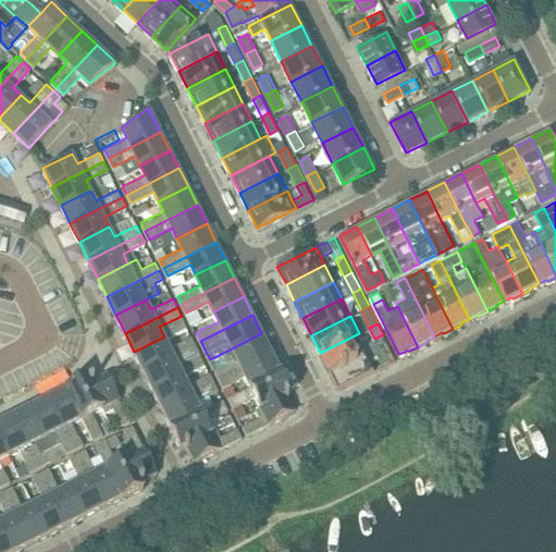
[(261,333),(232,348),(237,358),(214,369),(219,378),(271,352),(261,333)]
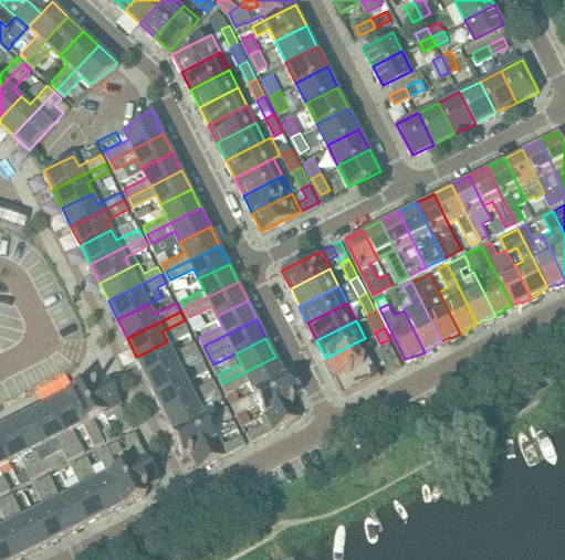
[(136,357),(146,376),(199,349),(195,340),(173,351),(167,341),(136,357)]
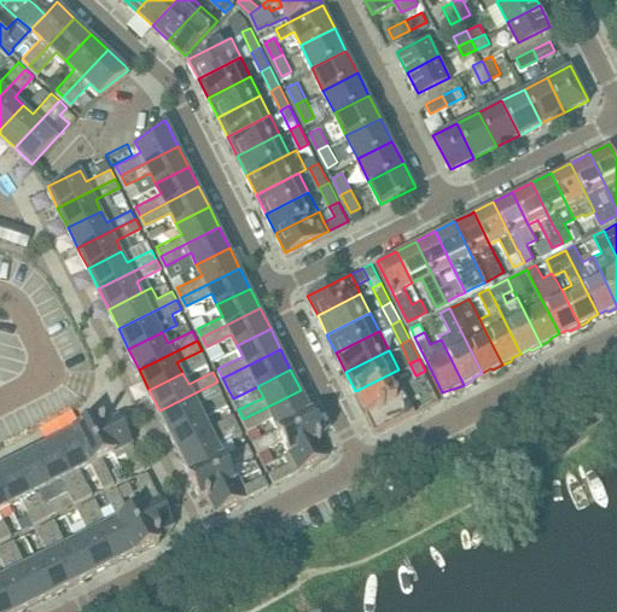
[(374,430),(415,409),(401,383),(393,386),(386,376),(355,391),(374,430)]
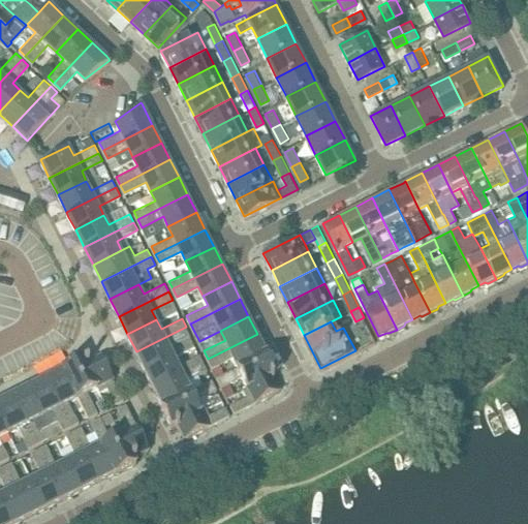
[(168,345),(190,334),(186,327),(136,351),(145,369),(174,355),(168,345)]
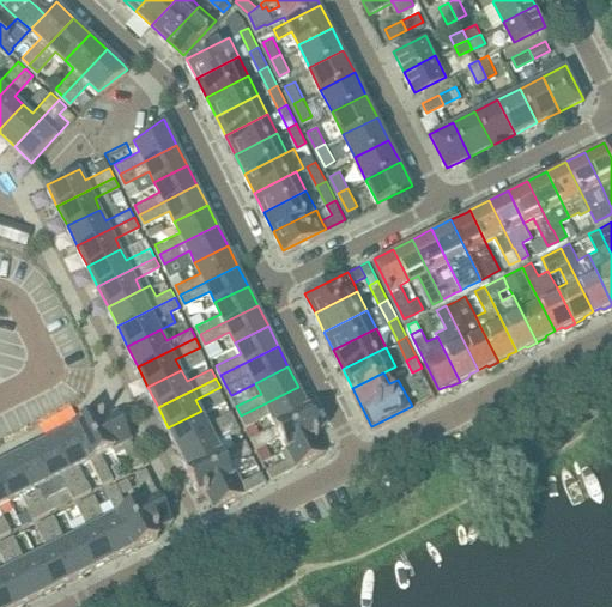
[(308,406),(298,387),(241,416),(246,424),(270,412),(276,423),(310,406),(309,406),(308,406)]
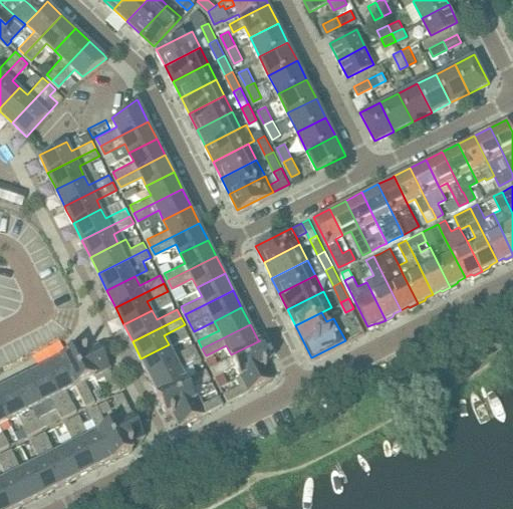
[(269,359),(260,340),(231,354),(210,364),(215,374),(235,363),(240,373),(235,375),(236,376),(269,359)]
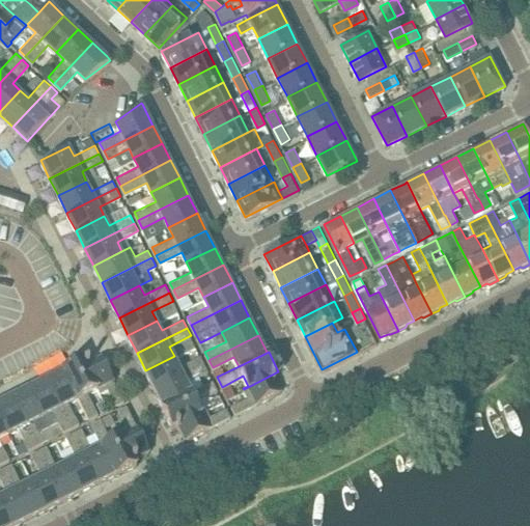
[(83,356),(83,357),(98,386),(99,386),(101,391),(108,388),(116,404),(124,399),(102,354),(89,360),(88,359),(86,361),(83,356)]
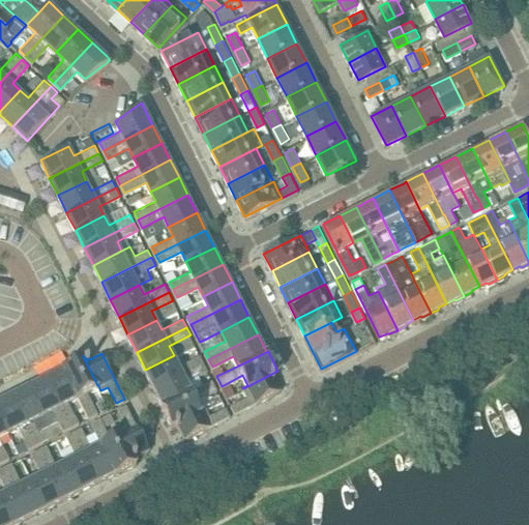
[(204,361),(200,354),(179,365),(174,355),(145,370),(154,386),(204,361)]
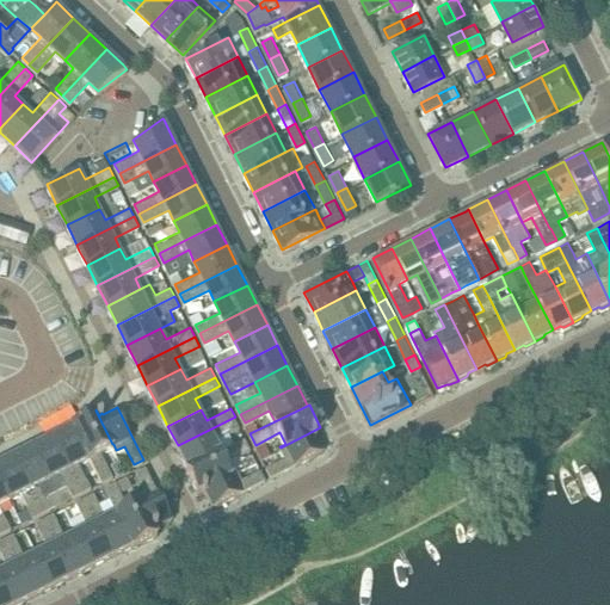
[(100,451),(112,444),(96,411),(73,421),(90,456),(102,480),(114,475),(100,451)]
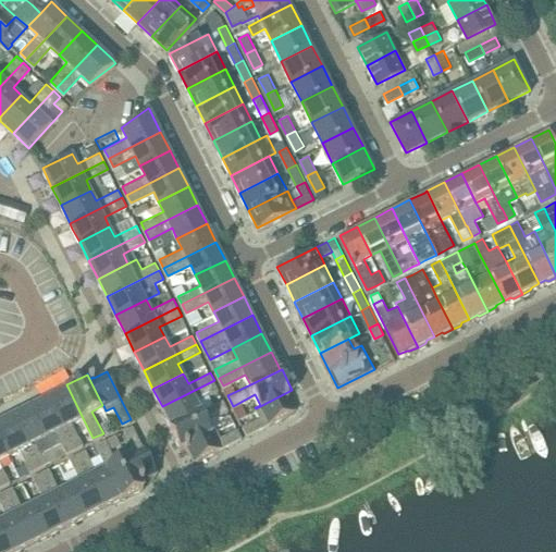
[(170,425),(170,426),(201,409),(196,400),(218,389),(214,380),(162,406),(171,425),(170,425)]
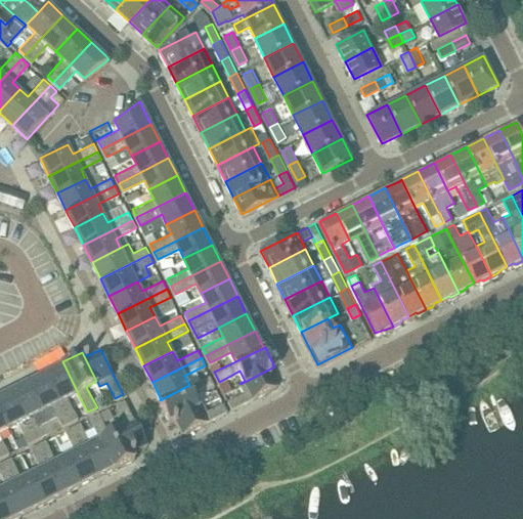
[(62,363),(46,372),(71,421),(78,417),(68,396),(77,391),(62,361),(61,361),(62,363)]
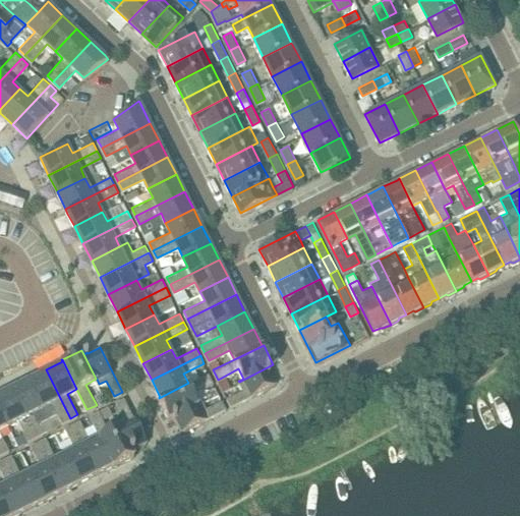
[(273,364),(239,382),(242,389),(227,397),(231,405),(275,383),(269,370),(271,370),(269,367),(274,365),(273,364)]
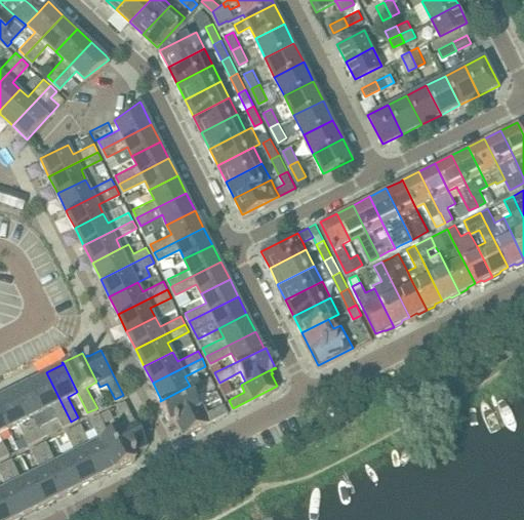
[(46,372),(29,381),(48,421),(57,416),(63,426),(71,422),(46,372)]
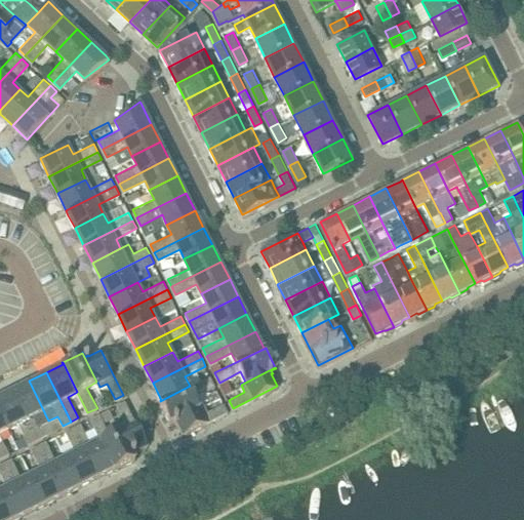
[(160,401),(170,421),(204,403),(204,402),(199,405),(194,395),(215,385),(210,375),(190,386),(160,401)]
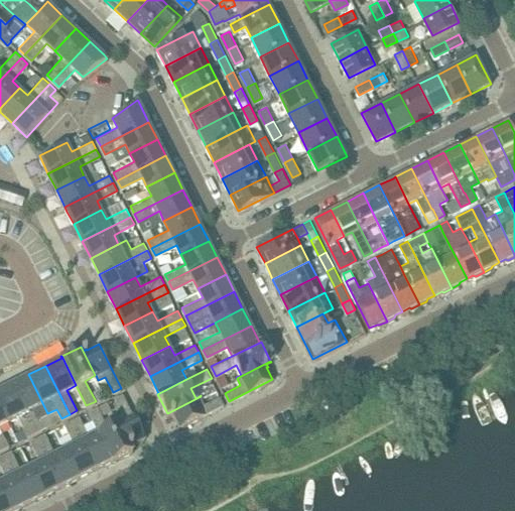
[(28,374),(11,383),(35,431),(43,427),(38,418),(47,413),(28,374)]
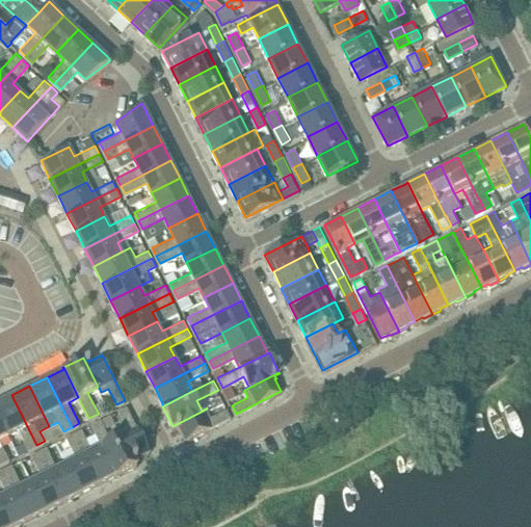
[(11,395),(0,400),(0,416),(8,432),(18,428),(28,449),(36,445),(11,395)]
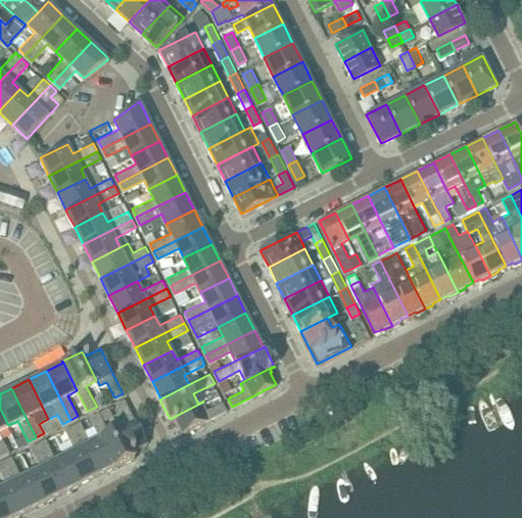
[(135,449),(147,442),(125,397),(116,403),(124,418),(117,421),(120,426),(134,456),(135,456),(133,452),(136,450),(135,449)]
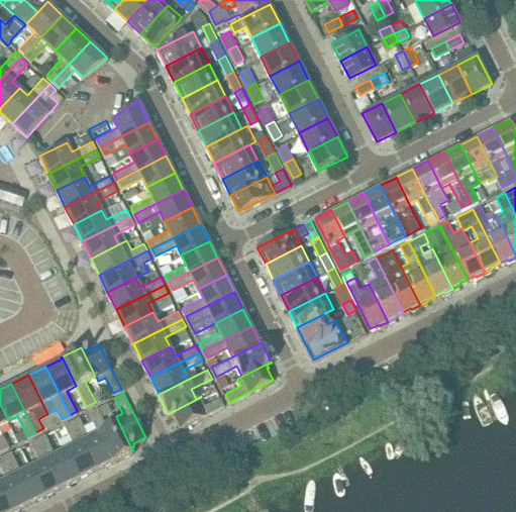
[(181,426),(224,404),(220,396),(205,404),(201,397),(168,414),(172,412),(174,415),(175,414),(181,426)]
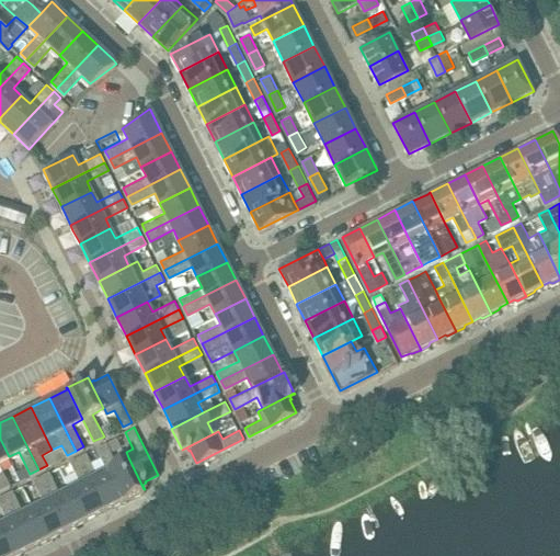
[(0,463),(0,461),(9,456),(0,439),(0,484),(2,488),(10,484),(0,463)]
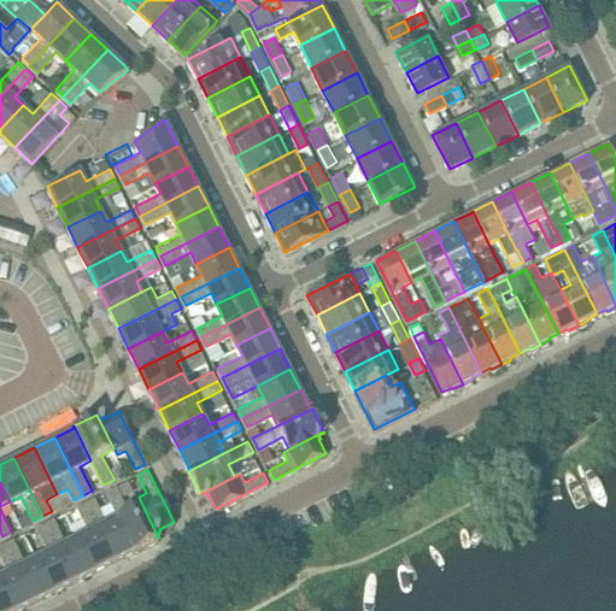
[(135,550),(158,538),(141,503),(129,509),(117,485),(105,491),(118,515),(135,550)]
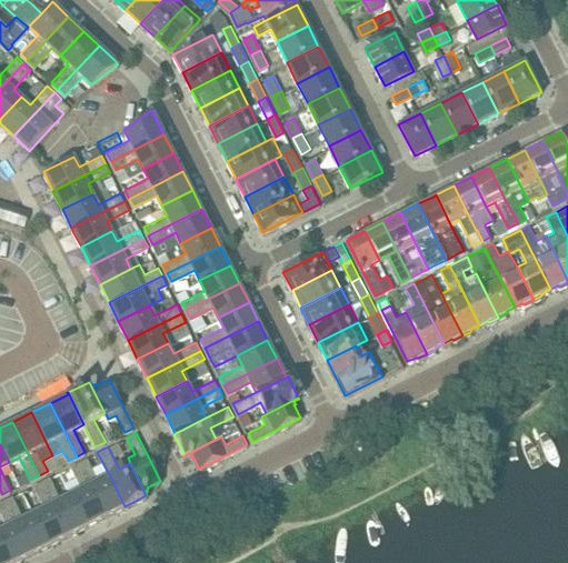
[(125,506),(109,474),(99,479),(87,456),(79,461),(106,514),(123,505),(125,506)]
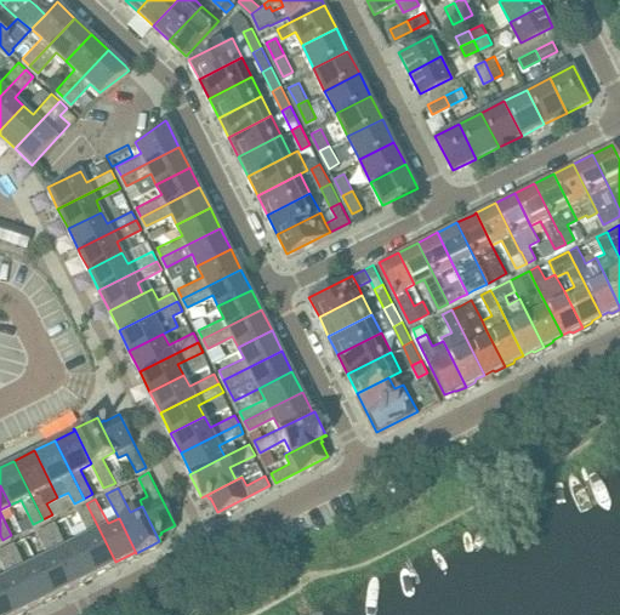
[(95,573),(115,562),(86,504),(77,508),(89,533),(78,539),(95,573)]
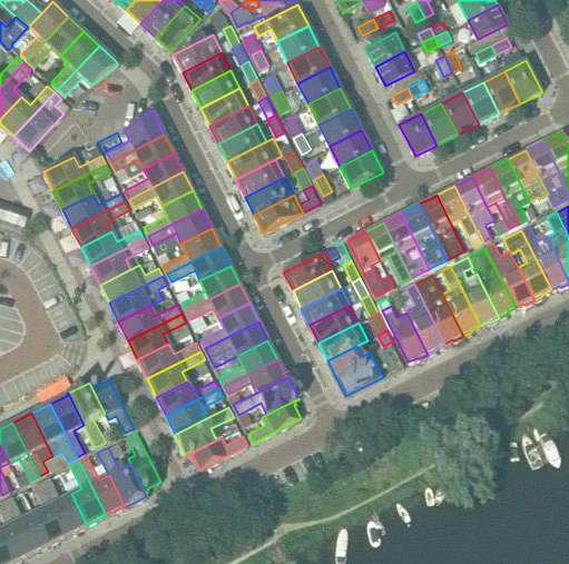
[(68,534),(87,525),(71,494),(61,498),(50,476),(41,481),(68,534)]
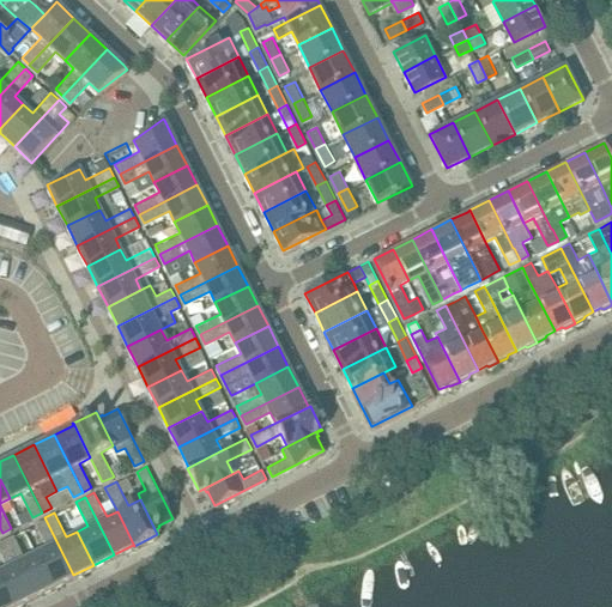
[(48,546),(36,552),(53,586),(73,575),(44,517),(35,522),(48,546)]
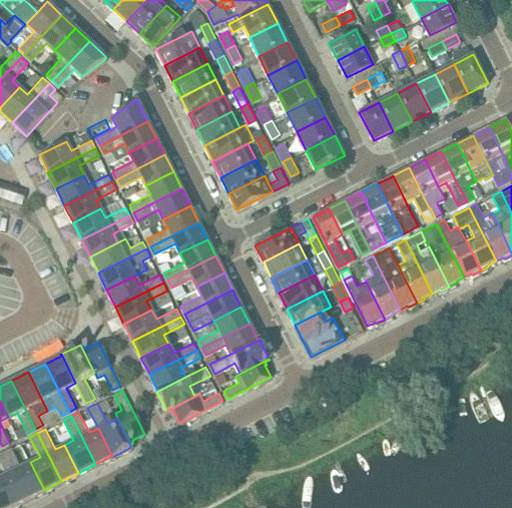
[(28,498),(44,490),(30,462),(21,466),(11,446),(4,450),(28,498)]
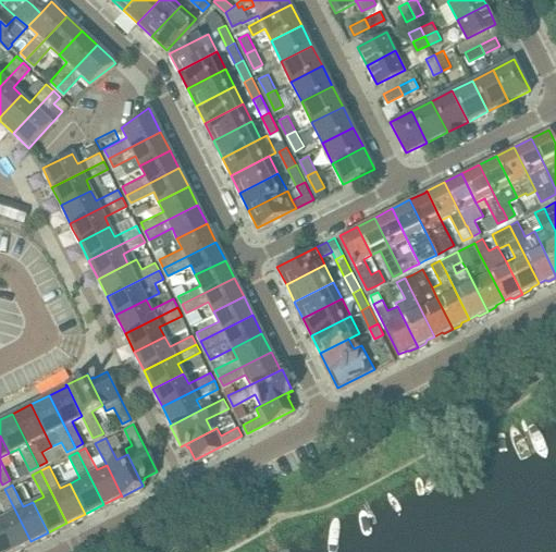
[(0,501),(7,515),(0,518),(0,526),(12,550),(31,541),(4,489),(0,490),(0,501)]
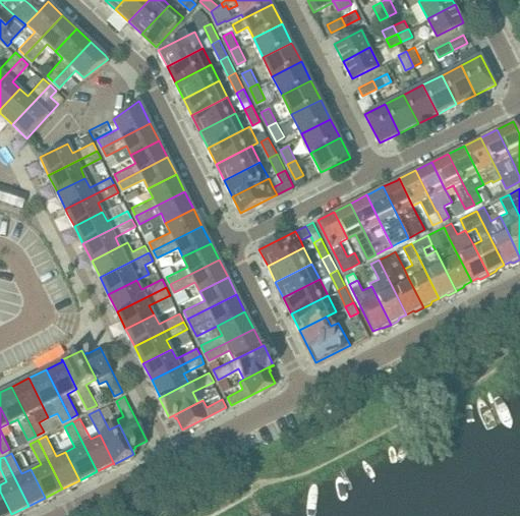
[(0,515),(7,515),(11,514),(0,492),(0,515)]
